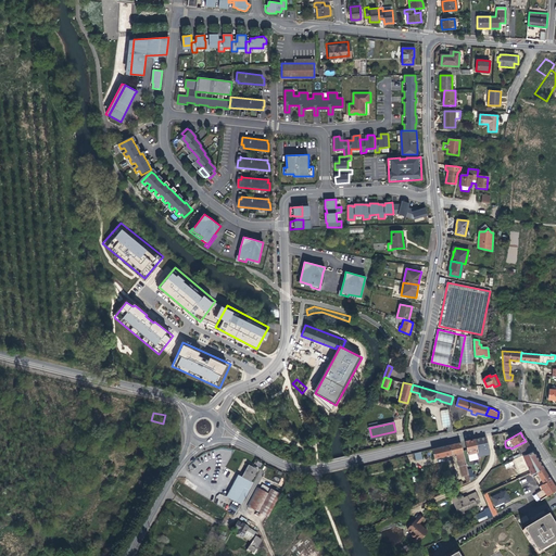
[(481,438),(475,439),(477,451),(478,456),(489,454),(489,453),(485,437),(481,438)]
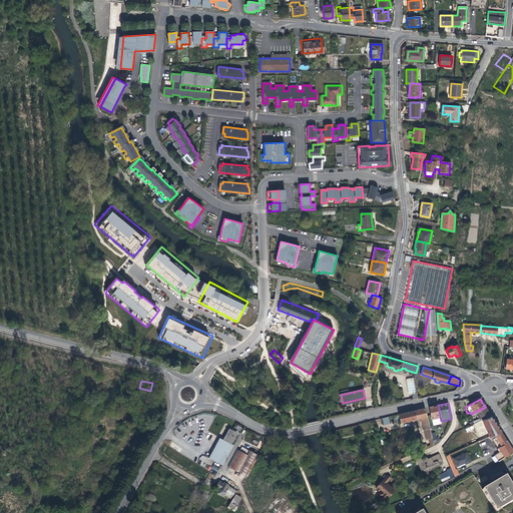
[(441,421),(440,416),(438,405),(433,406),(429,407),(434,424),(442,423),(441,421)]
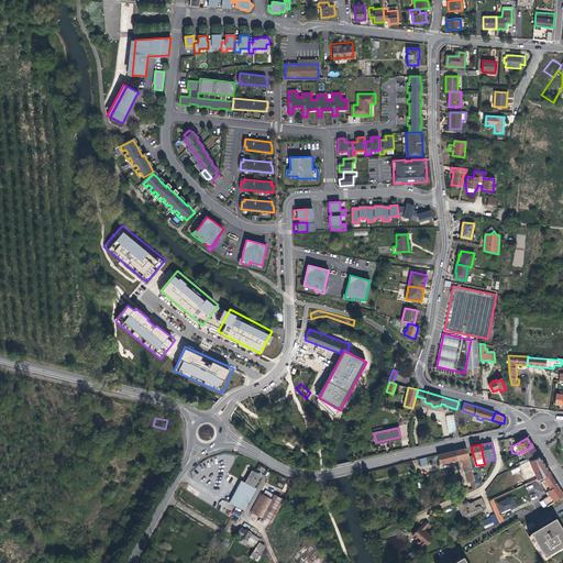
[(520,464),(522,464),(539,456),(534,450),(532,446),(521,452),(526,459),(519,462),(520,465),(520,464)]
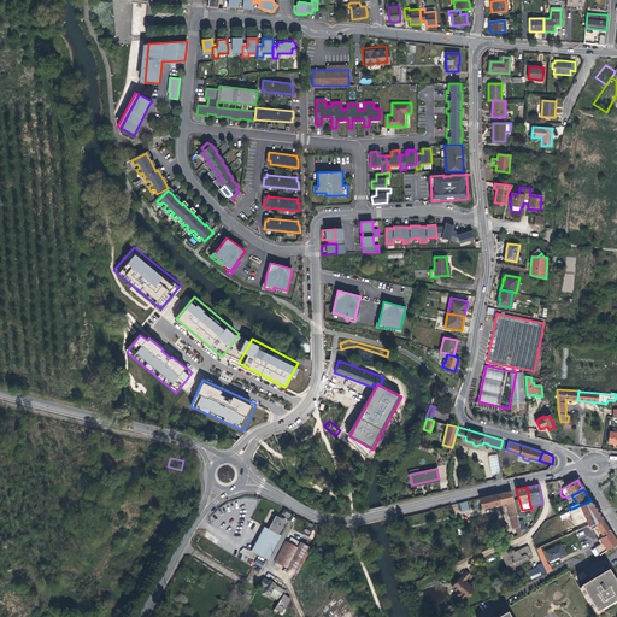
[(510,516),(512,516),(517,515),(511,491),(491,495),(479,498),(481,507),(506,501),(510,516)]
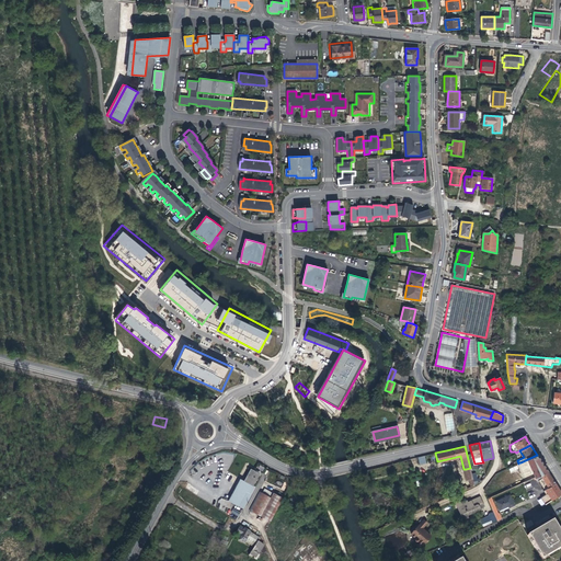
[(426,462),(425,455),(418,457),(420,465),(426,462)]
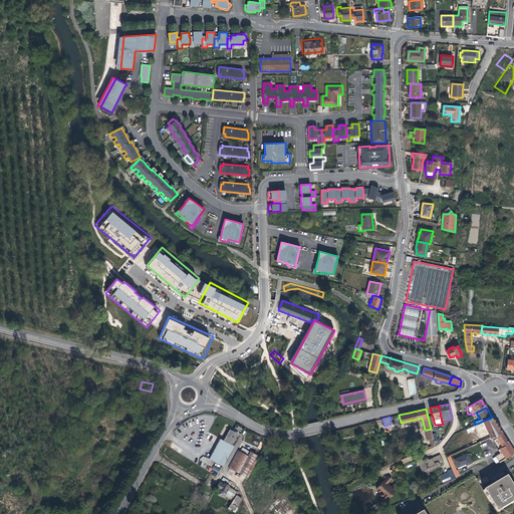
[(488,433),(489,434),(500,428),(496,423),(492,417),(477,424),(475,424),(481,437),(488,433)]
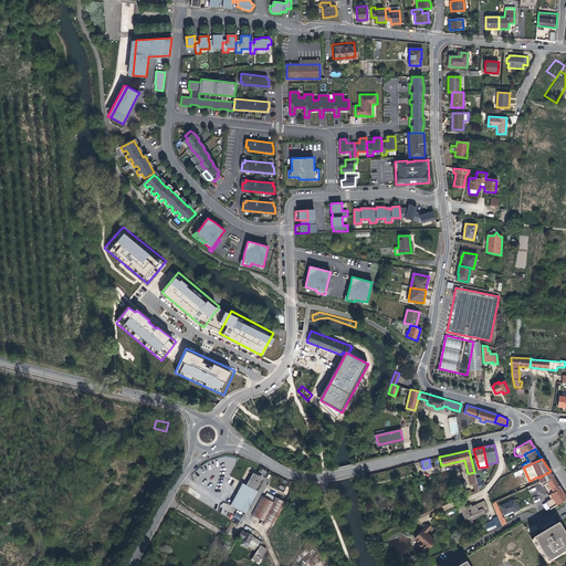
[(551,471),(538,478),(540,481),(553,475),(551,471)]
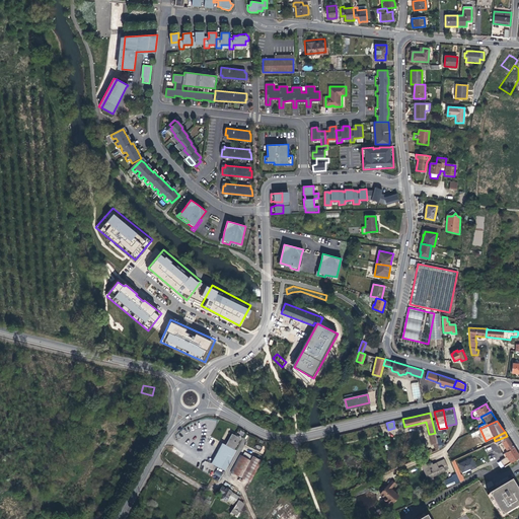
[(225,470),(236,450),(234,449),(240,438),(232,434),(226,445),(222,443),(211,463),(225,470)]
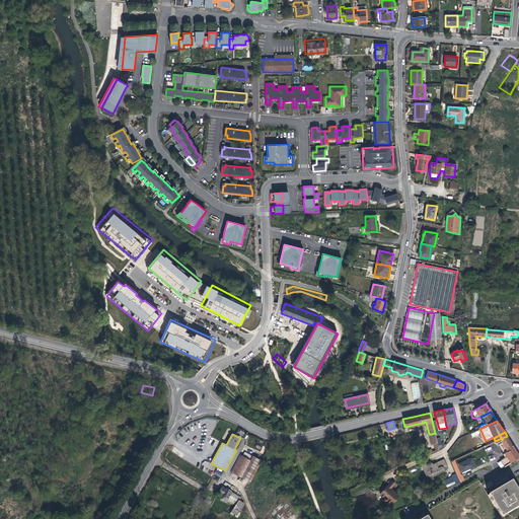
[(448,435),(436,438),(438,443),(439,447),(445,445),(449,440),(448,435)]
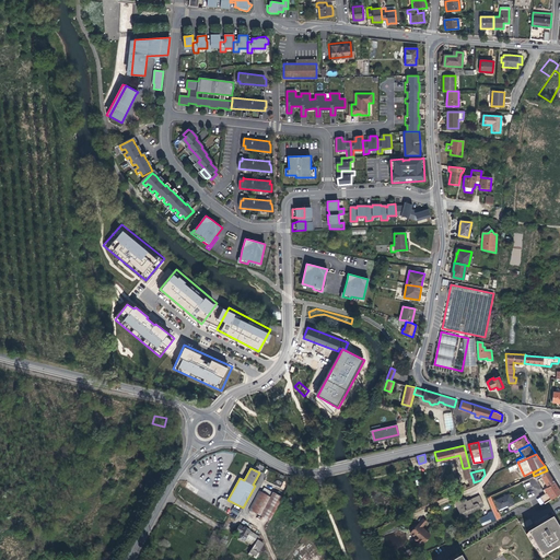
[(534,476),(536,479),(538,479),(544,489),(547,493),(544,496),(540,497),(544,503),(559,492),(559,490),(551,477),(547,470),(534,476)]
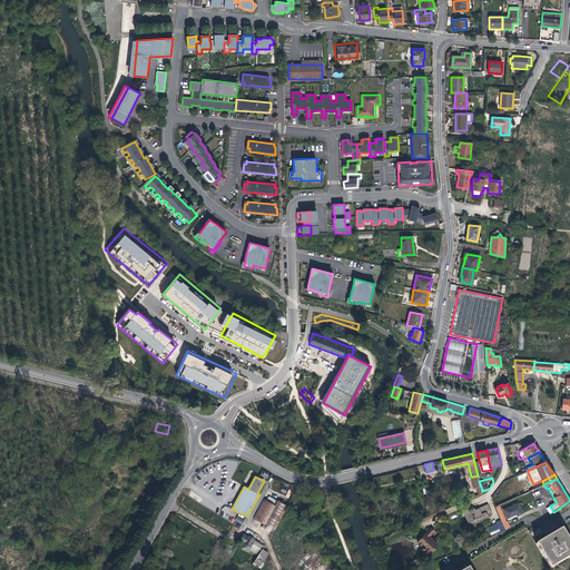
[(287,505),(277,500),(275,505),(264,500),(254,519),(275,530),(287,505)]
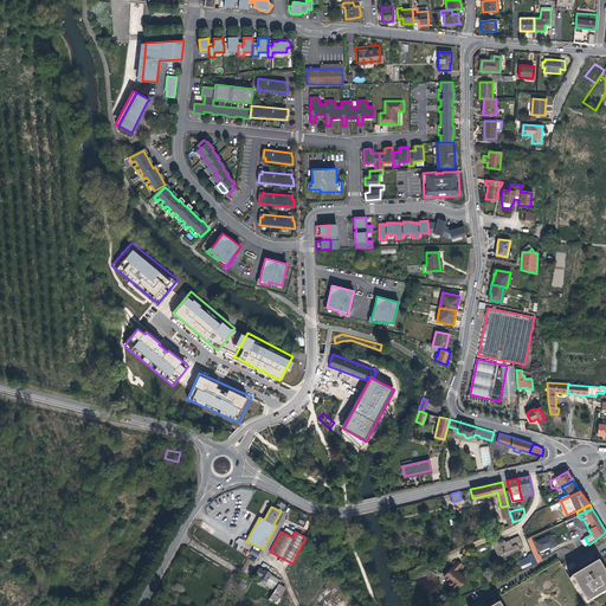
[(550,534),(535,541),(540,550),(546,548),(549,547),(555,545),(550,534)]
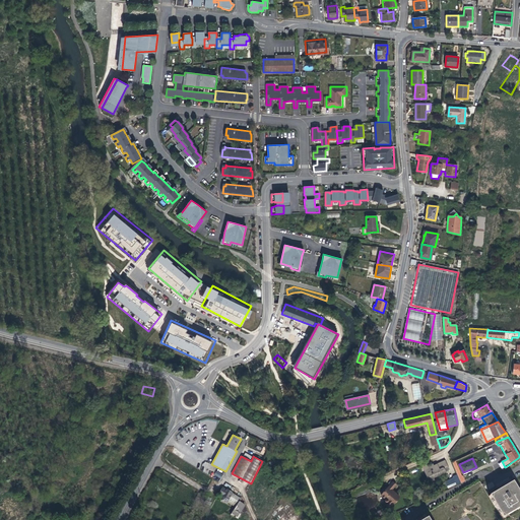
[(421,464),(428,477),(433,475),(433,477),(446,471),(445,469),(449,468),(445,459),(434,464),(433,466),(431,466),(429,466),(428,464),(427,462),(421,464)]
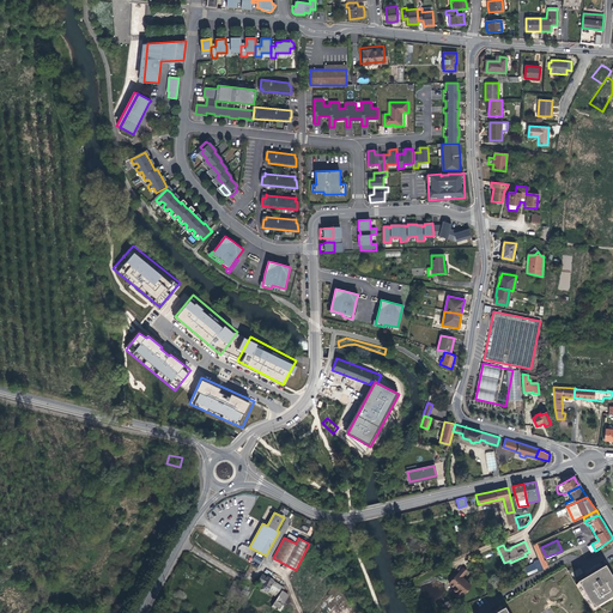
[(533,544),(544,569),(547,566),(536,542),(533,544)]
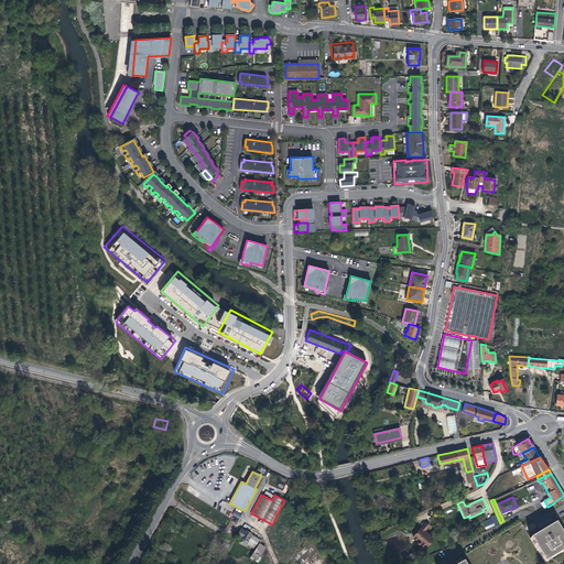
[(426,521),(413,535),(419,540),(418,540),(416,541),(416,542),(418,543),(419,543),(416,545),(422,550),(433,538),(425,530),(430,525),(426,521)]
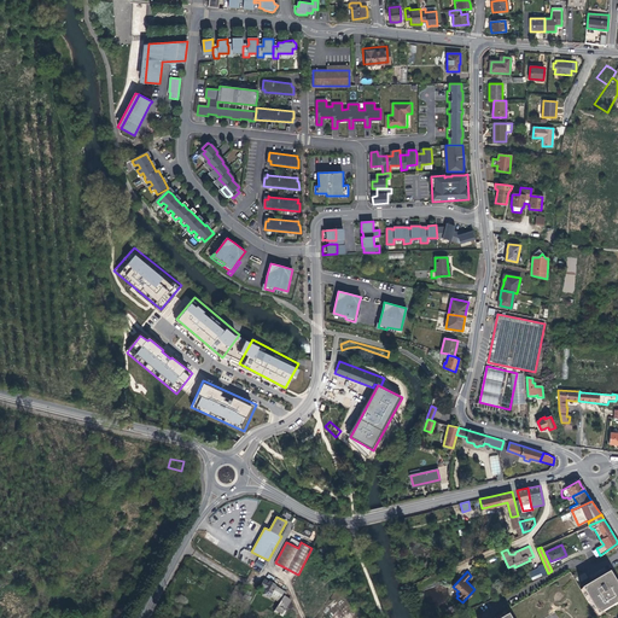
[(606,579),(583,592),(599,617),(600,617),(617,606),(617,588),(611,576),(606,579)]
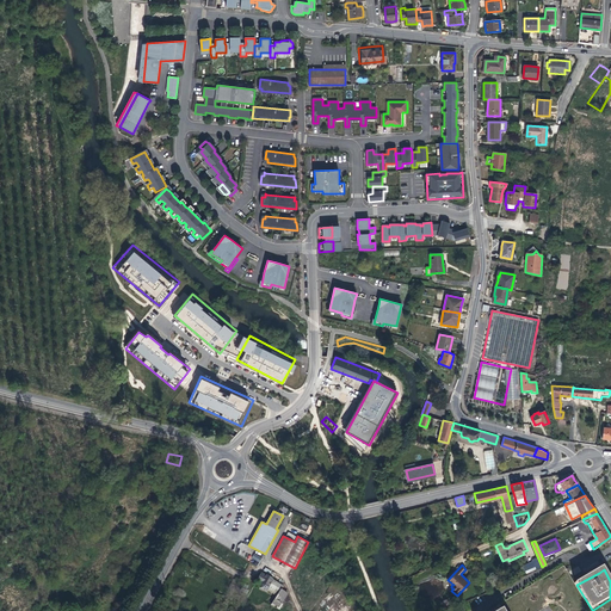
[(267,591),(271,593),(277,582),(261,574),(257,581),(260,584),(259,587),(266,592),(267,591)]
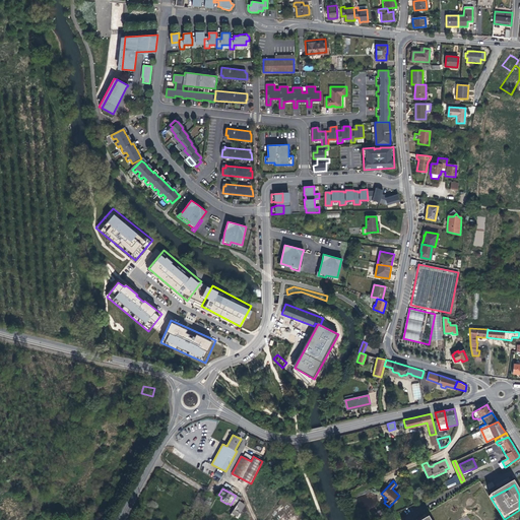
[(206,497),(199,493),(195,501),(202,505),(206,497)]
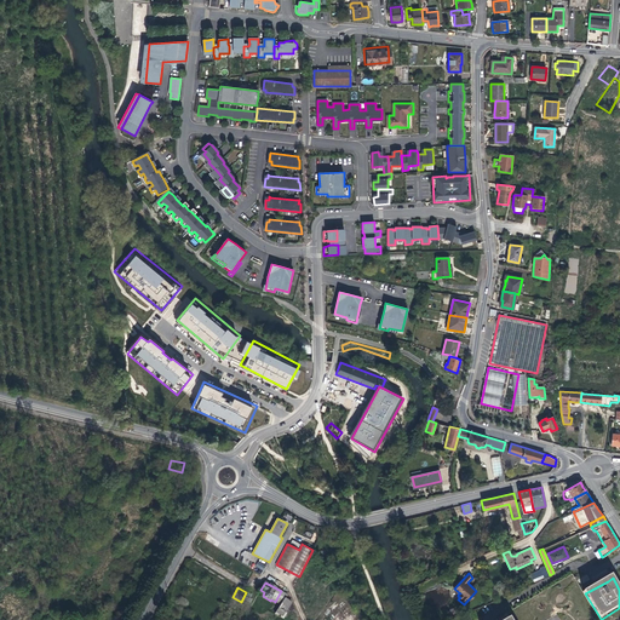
[(285,598),(287,595),(281,591),(275,602),(281,604),(275,614),(279,618),(280,616),(283,619),(286,613),(288,608),(294,618),(293,619),(299,619),(291,604),(292,603),(285,598)]
